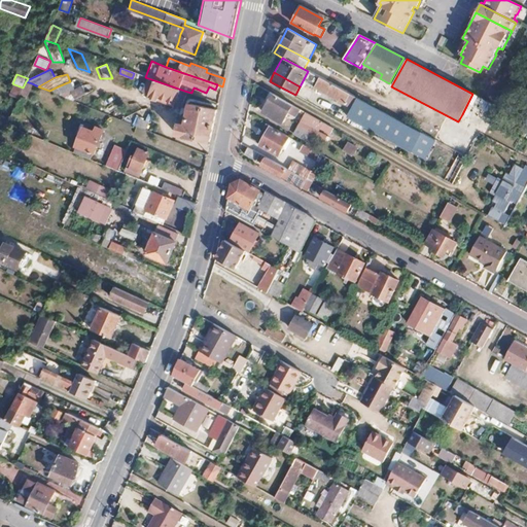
[(157,100),(157,99),(160,95),(175,101),(174,102),(182,105),(187,92),(148,78),(146,85),(151,88),(148,97),(157,100)]
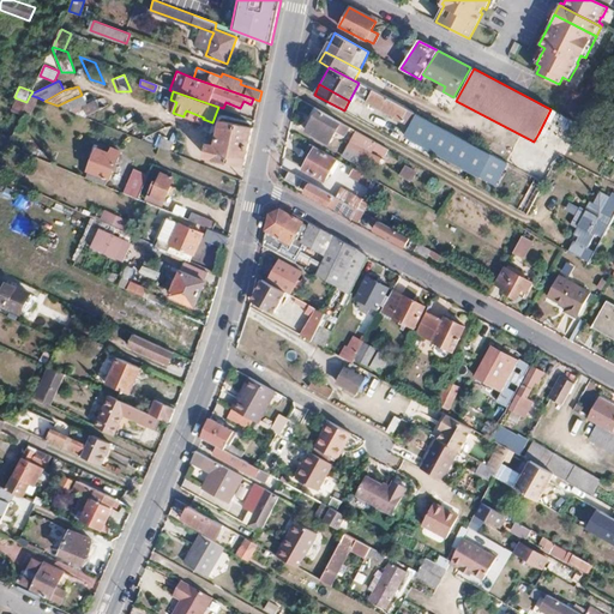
[(409,126),(416,114),(373,91),(367,102),(409,126)]
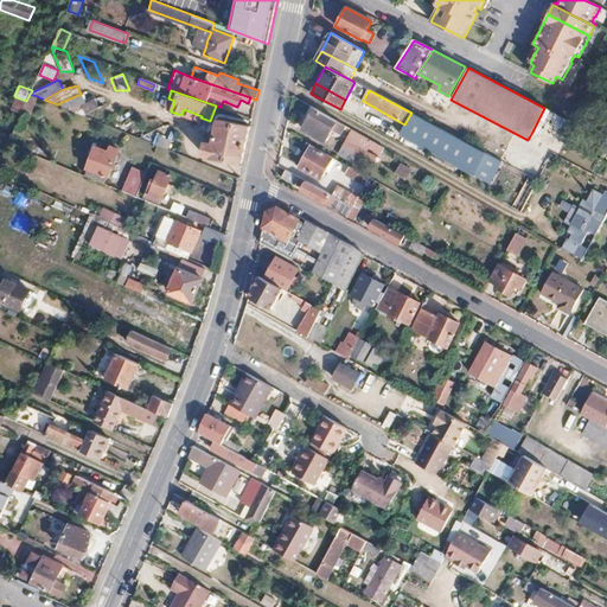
[(24,109),(23,110),(30,114),(37,96),(30,94),(26,101),(24,109)]
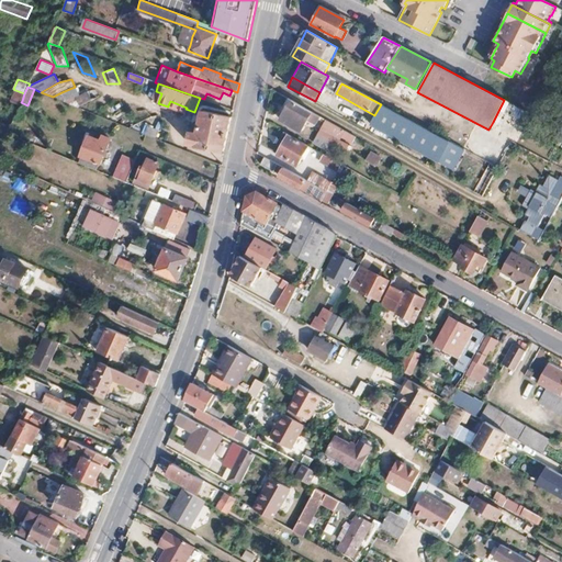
[(67,102),(79,96),(75,87),(62,92),(67,102)]
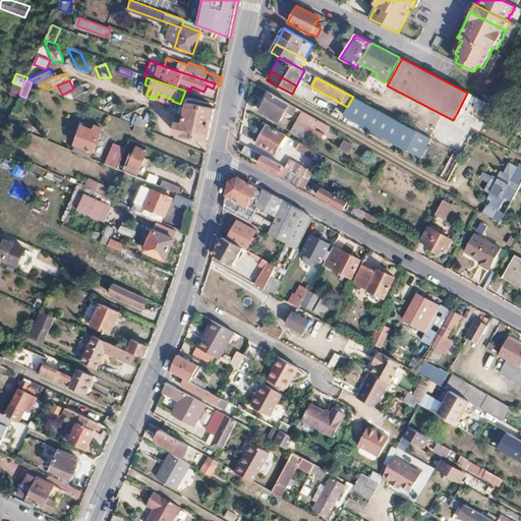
[(80,85),(73,89),(62,95),(61,95),(72,99),(92,90),(89,82),(80,85)]
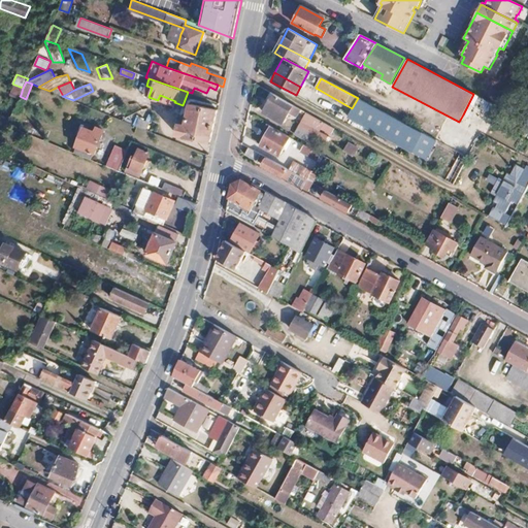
[(19,99),(20,96),(21,95),(23,88),(14,85),(9,95),(19,99)]
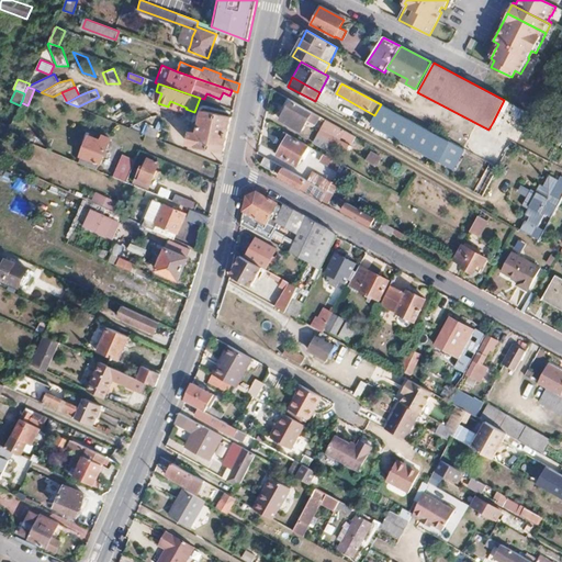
[(161,93),(156,91),(152,100),(158,103),(161,93)]
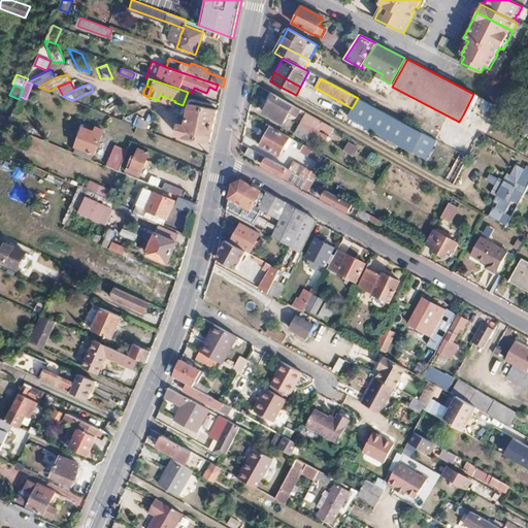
[(296,118),(301,110),(273,95),(269,92),(263,103),(266,105),(262,112),(284,125),(289,113),(296,118)]
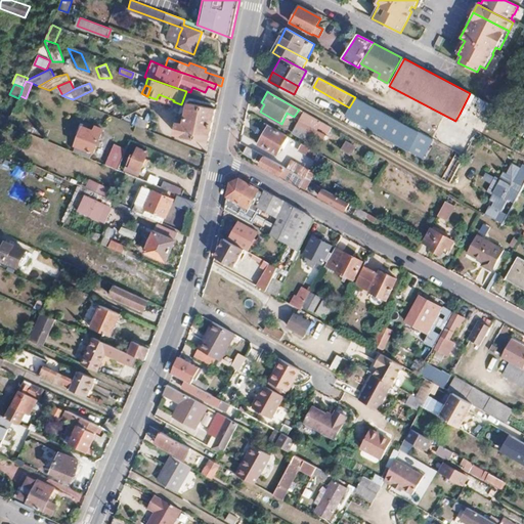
[(468,110),(475,95),(470,93),(463,107),(468,110)]
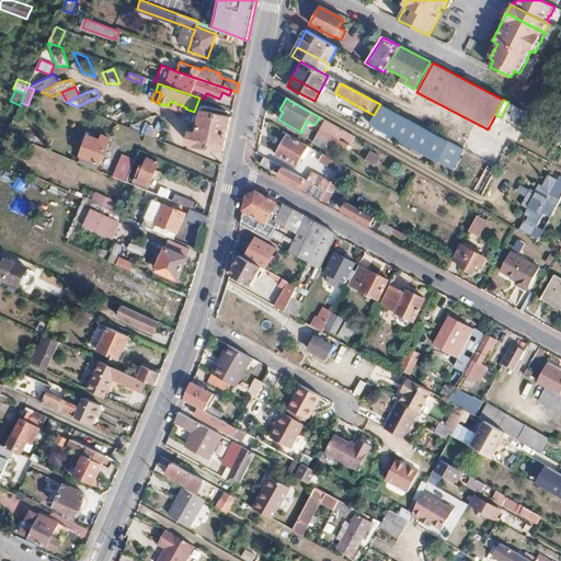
[(170,101),(168,105),(184,112),(185,109),(186,107),(170,101)]
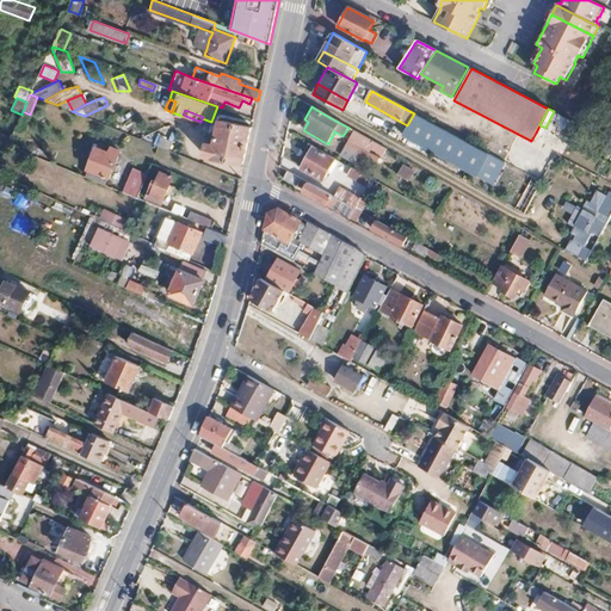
[(110,119),(113,127),(128,119),(125,112),(110,119)]
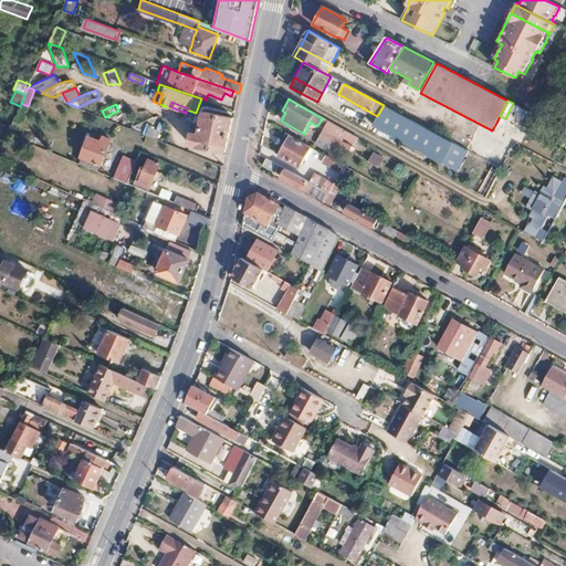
[(373,126),(442,164),(453,143),(411,119),(384,105),(377,116),(373,126)]
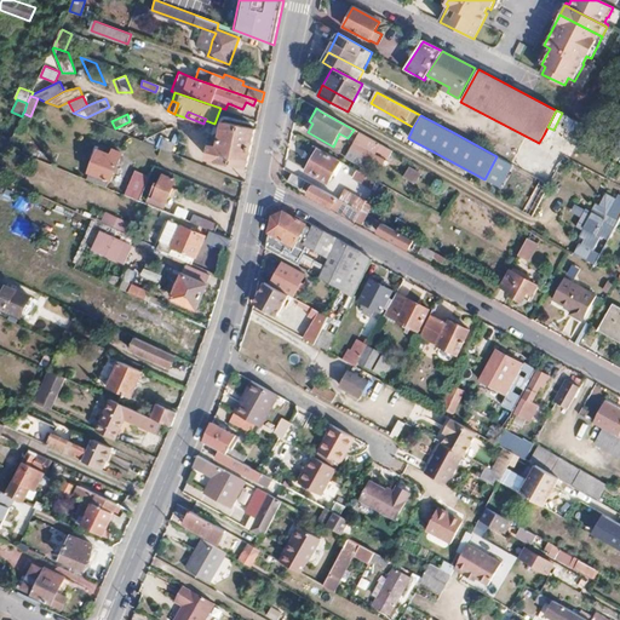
[(126,126),(130,135),(137,131),(133,122),(126,126)]
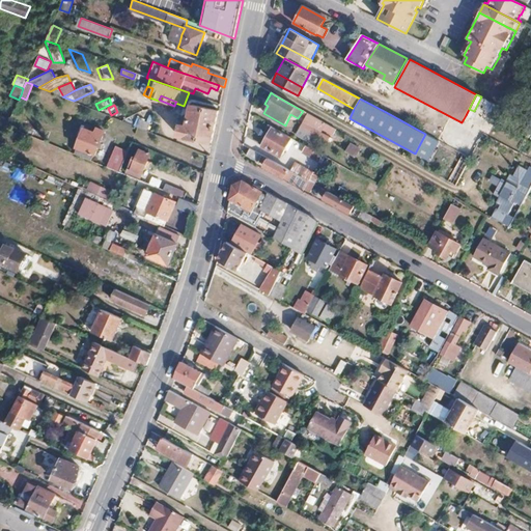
[(177,136),(212,143),(219,110),(192,105),(188,126),(180,123),(177,136)]
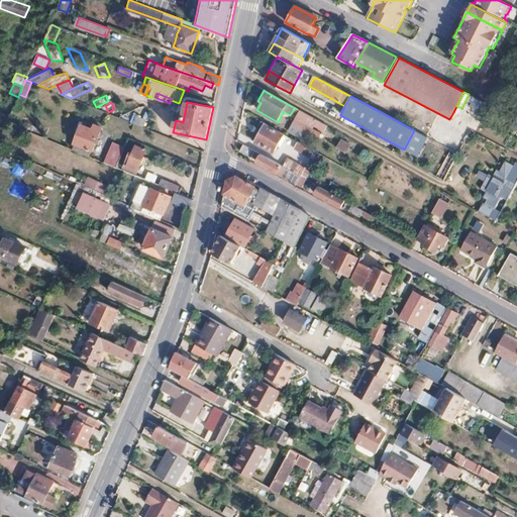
[(456,106),(453,112),(457,115),(461,108),(456,106)]
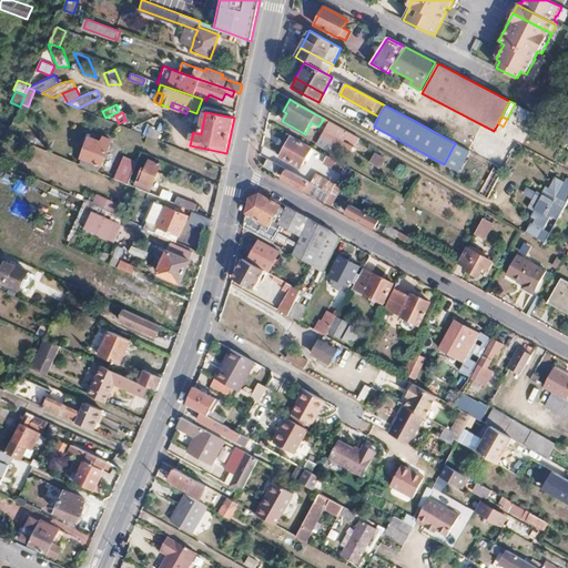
[(0,124),(0,144),(3,146),(10,128),(1,123),(0,124)]
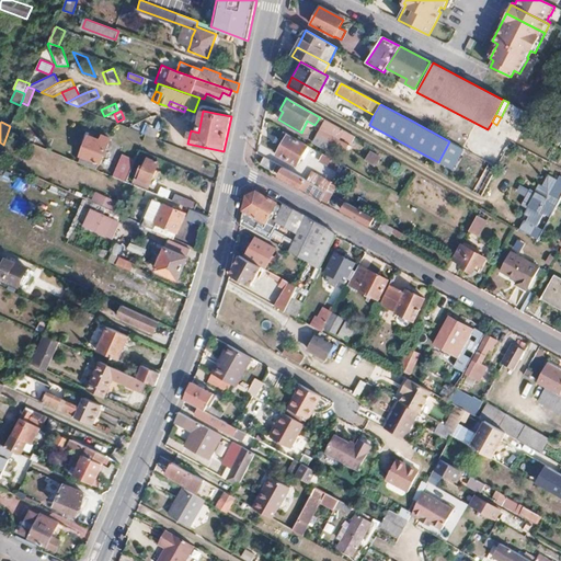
[(148,126),(144,134),(155,137),(158,129),(148,126)]
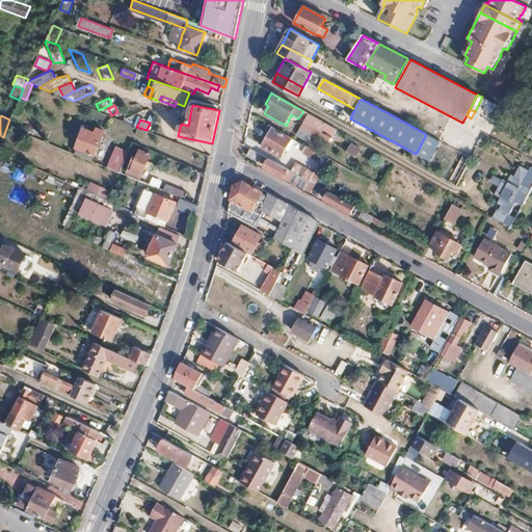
[(330,143),(333,138),(303,123),(296,135),(313,144),(318,136),(330,143)]
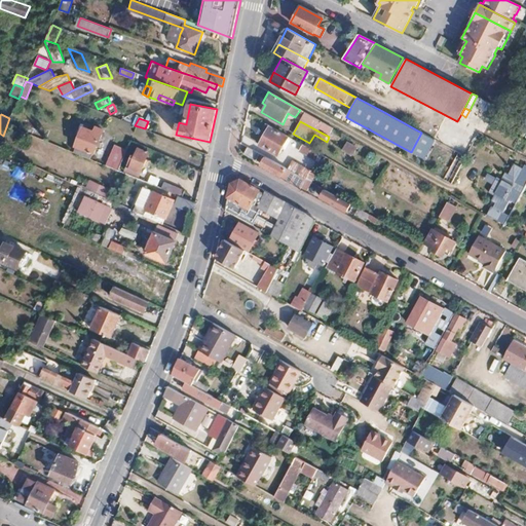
[(330,135),(333,128),(324,123),(320,129),(330,135)]
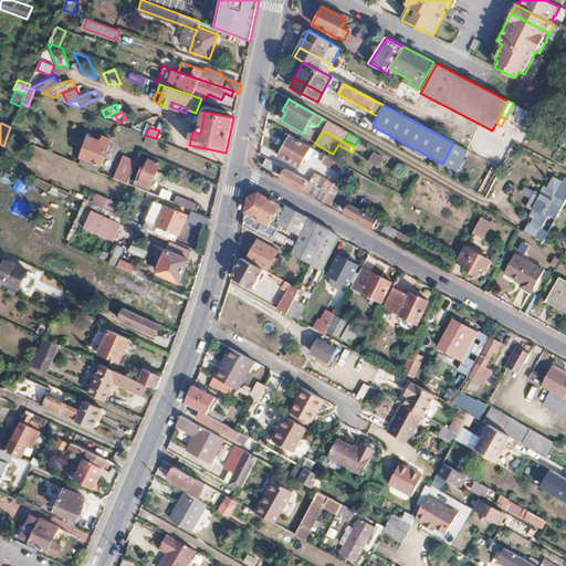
[(312,147),(290,135),(280,153),(281,154),(279,157),(300,168),(312,147)]
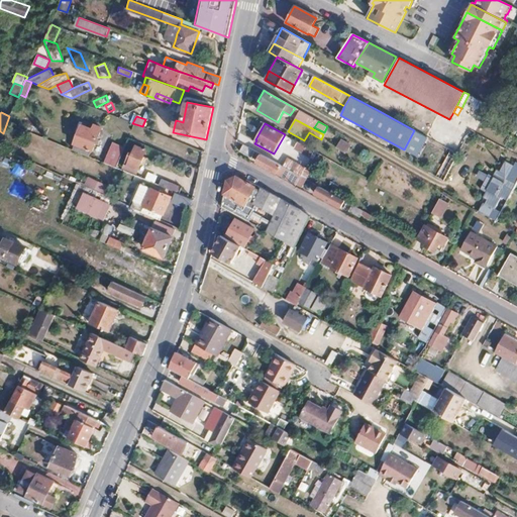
[(82,124),(79,131),(74,142),(93,150),(101,131),(100,131),(101,127),(94,124),(92,128),(82,124)]
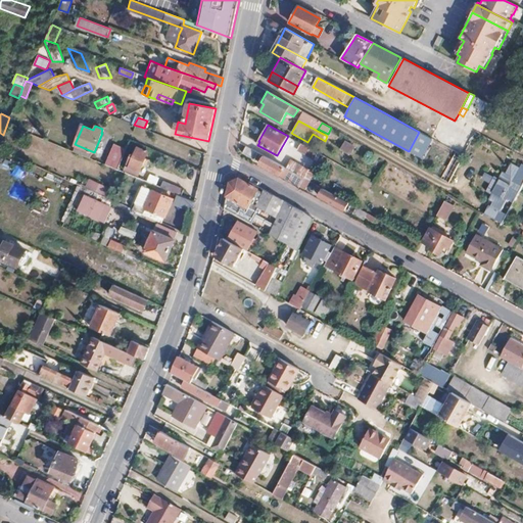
[(419,132),(409,151),(422,159),(433,140),(419,132)]
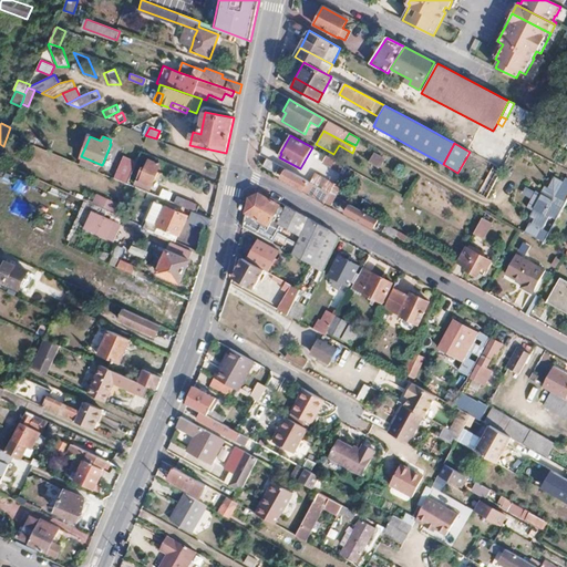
[(380,167),(384,160),(373,153),(369,162),(380,167)]
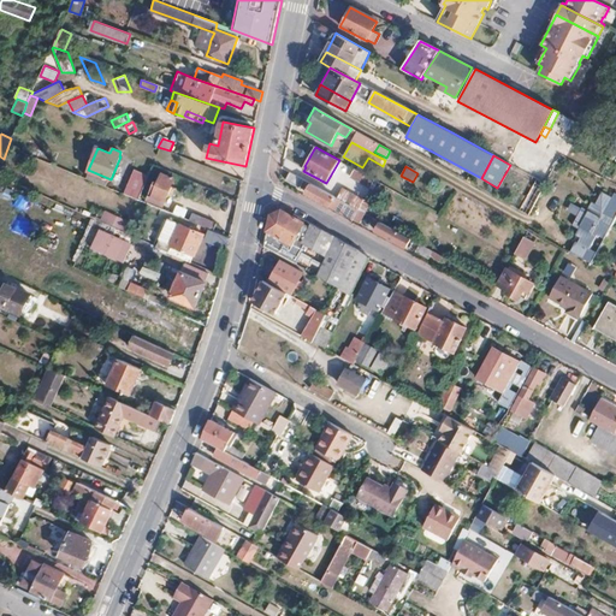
[(413,202),(354,169),(350,177),(367,187),(386,197),(388,195),(408,207),(413,202)]
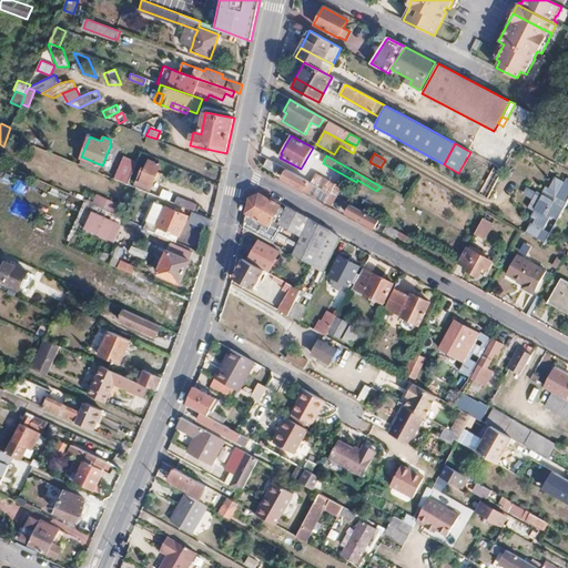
[(280,165),(267,159),(263,166),(275,173),(280,165)]
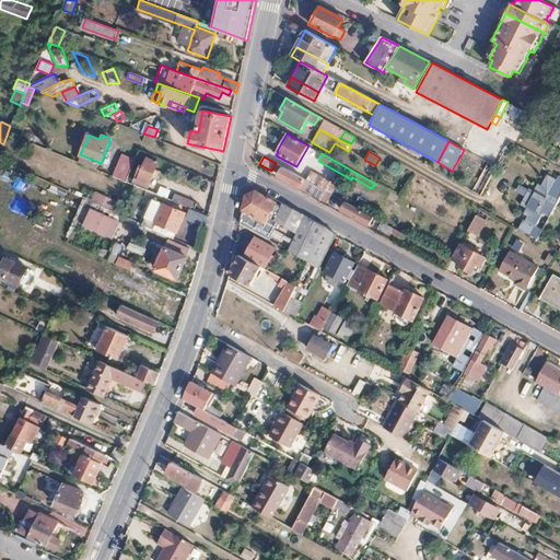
[(141,165),(133,182),(140,184),(142,181),(150,185),(153,177),(159,179),(162,173),(155,170),(159,163),(147,158),(143,166),(141,165)]
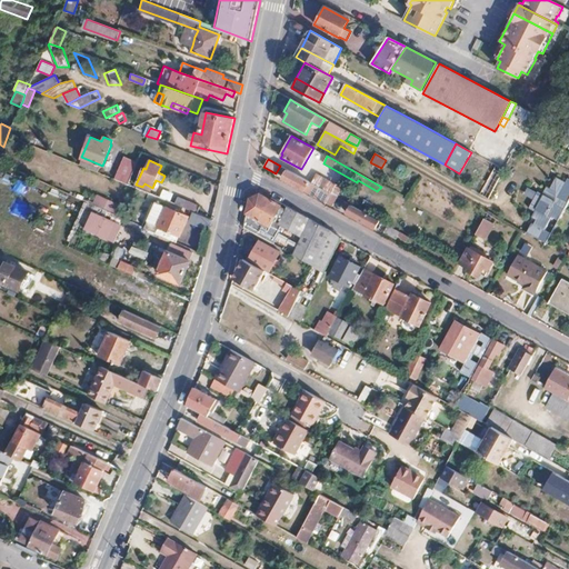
[(45,181),(49,172),(29,163),(25,172),(45,181)]
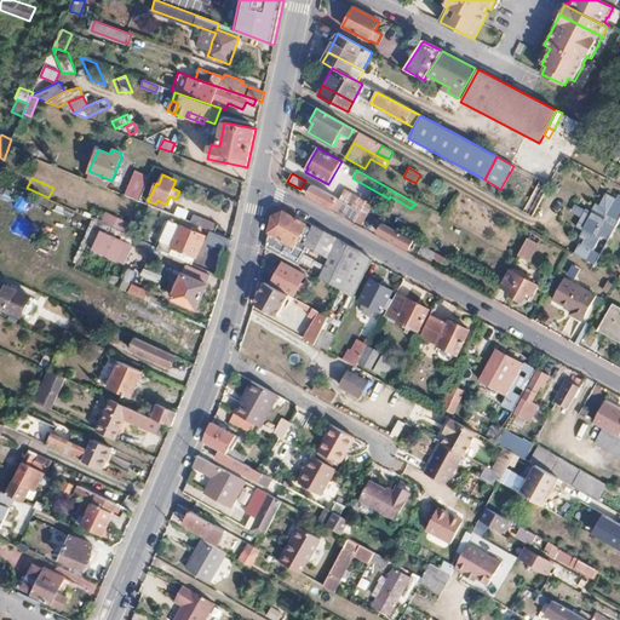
[(352,178),(340,200),(360,211),(367,214),(372,204),(362,199),(369,188),(352,178)]
